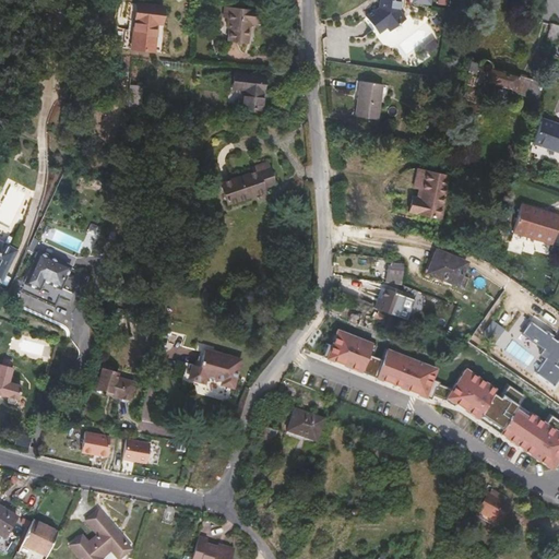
[(399,10),(399,0),(380,0),(379,6),(379,7),(376,10),(375,28),(377,32),(387,25),(390,30),(404,19),(399,10)]
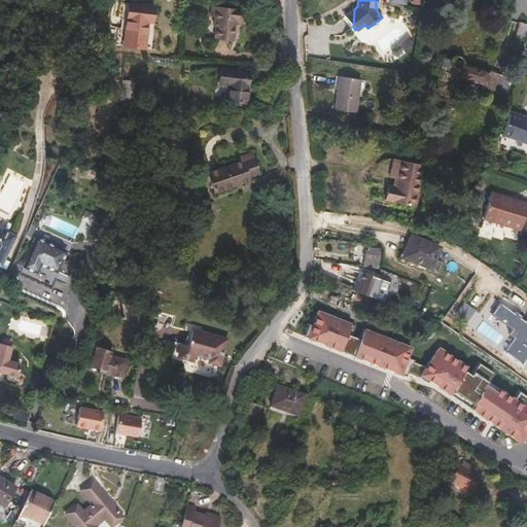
[(153,24),(155,4),(128,1),(121,44),(146,47),(149,23),(153,24)]
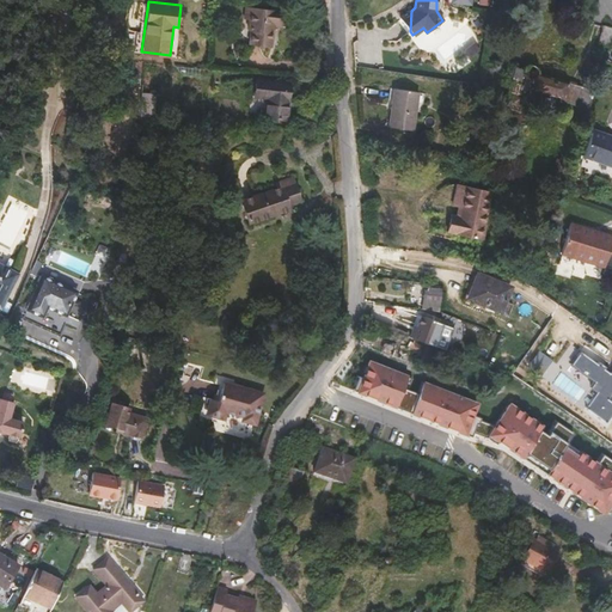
[(270,47),(274,20),(276,22),(277,10),(251,6),(249,30),(251,31),(249,44),(270,47)]
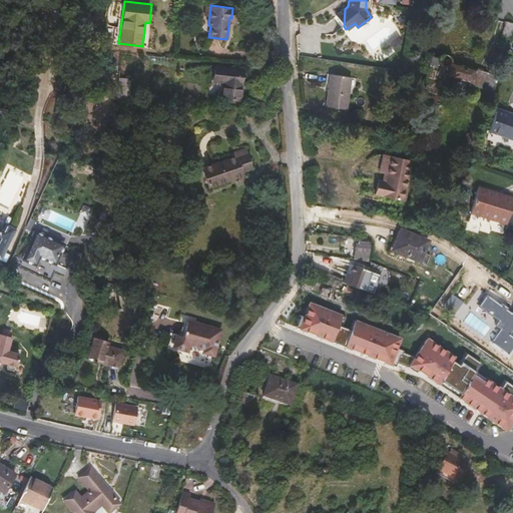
[(344,26),(345,9),(344,9),(343,8),(335,15),(344,26)]
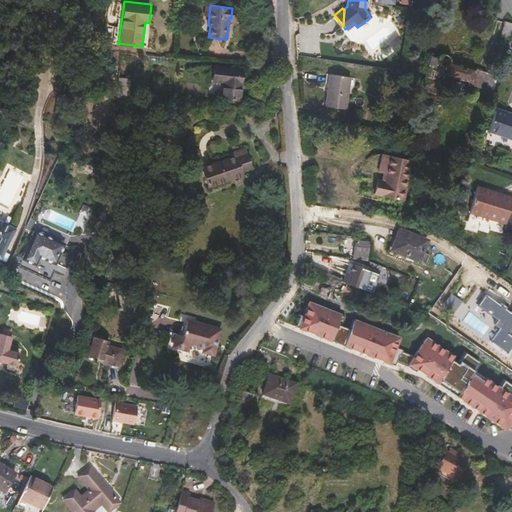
[(500,37),(510,40),(511,34),(511,24),(505,22),(500,37)]
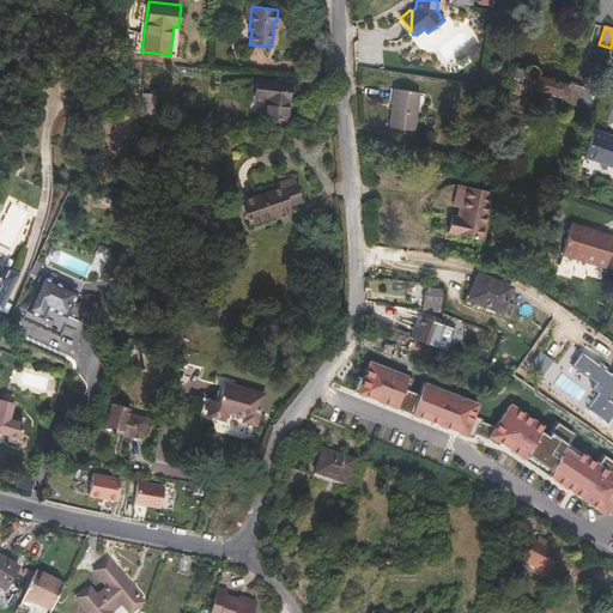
[(523,113),(530,90),(566,99),(565,102),(592,110),(598,91),(540,74),(540,71),(538,67),(535,65),(532,65),(528,67),(525,70),(516,67),(503,107),(523,113)]
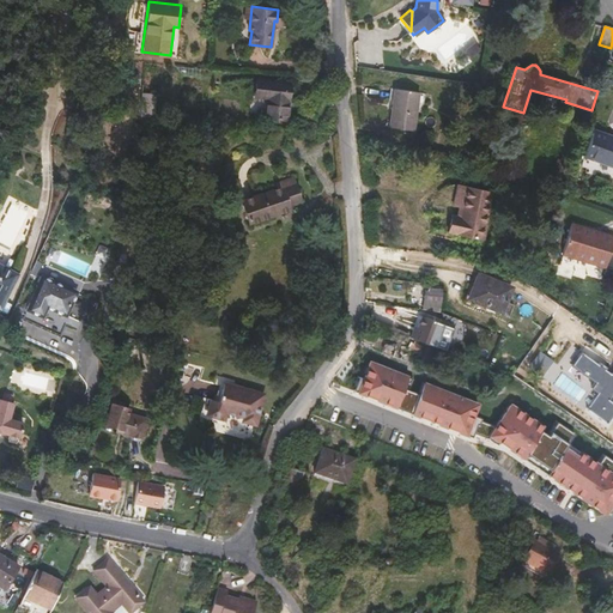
[(287,121),(291,80),(255,78),(253,98),(265,99),(263,119),(287,121)]
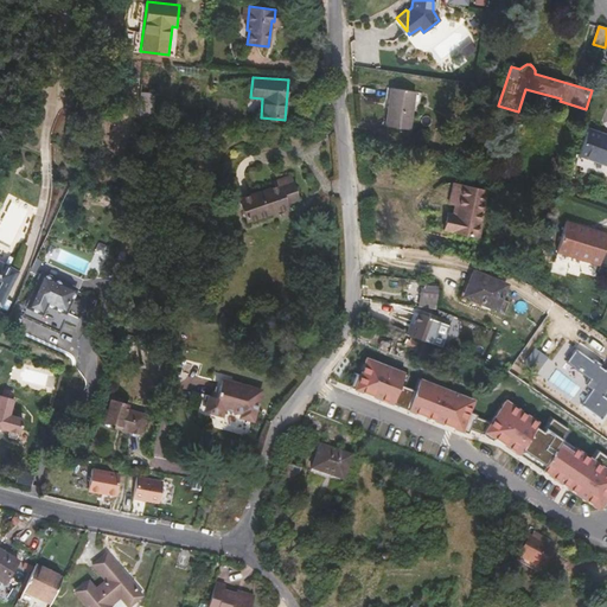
[(385,126),(409,129),(415,91),(391,88),(385,126)]
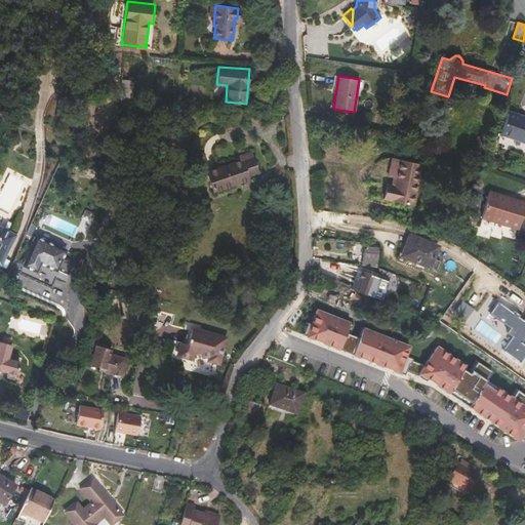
[(132,101),(133,80),(121,79),(120,99),(132,101)]
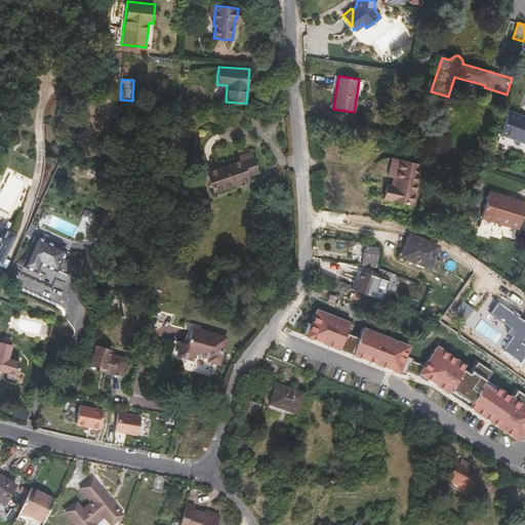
[(524,117),(509,111),(500,133),(524,143),(524,117)]
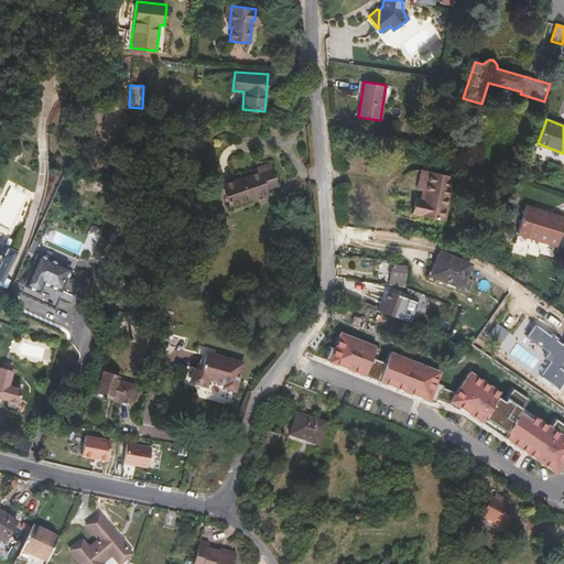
[(433,134),(424,132),(423,140),(432,141),(433,134)]
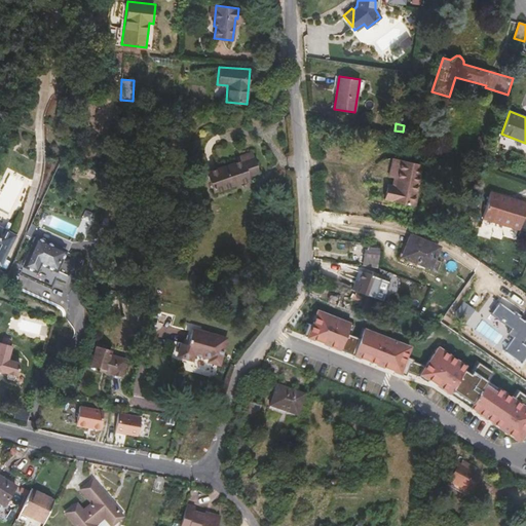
[(258,173),(252,152),(237,157),(238,161),(208,172),(214,191),(249,180),(248,177),(258,173)]
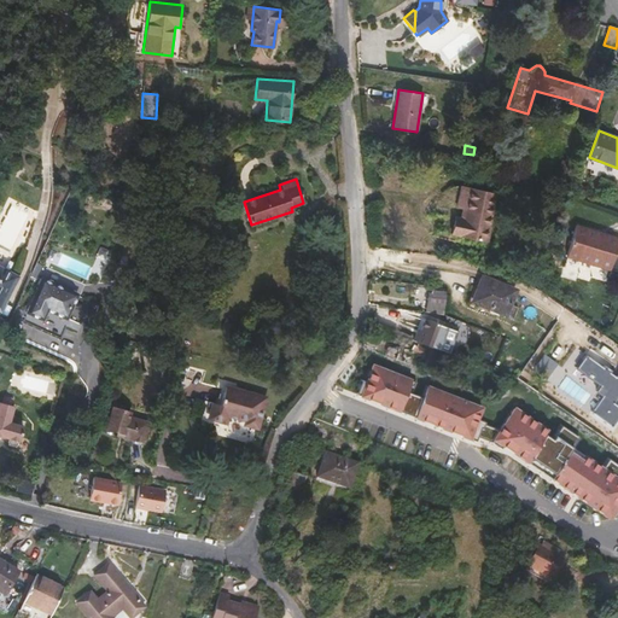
[(458,207),(466,209),(471,188),(462,186),(458,207)]
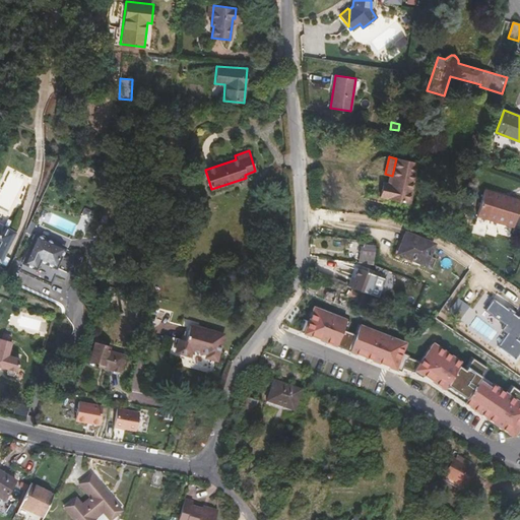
[(408,203),(417,164),(396,158),(392,176),(390,185),(383,183),(379,197),(408,203)]
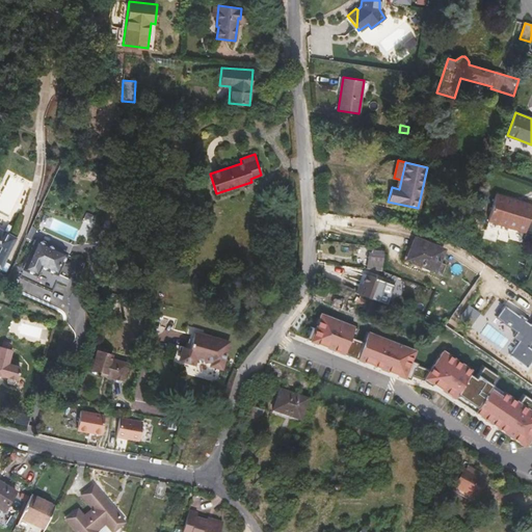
[(496,194),(487,221),(527,234),(531,215),(531,205),(523,203),(522,205),(513,203),(514,200),(496,194)]
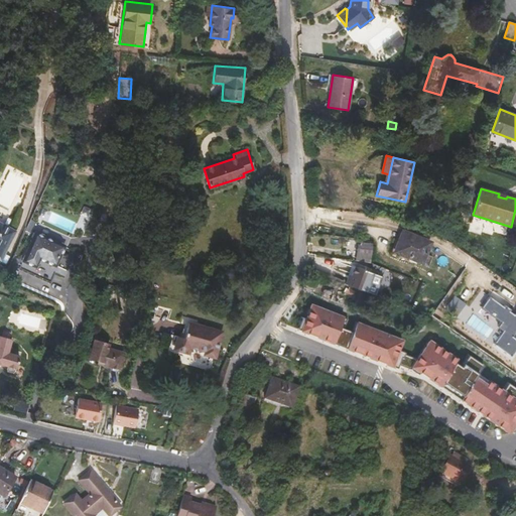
[(0,259),(15,231),(0,222),(0,259)]
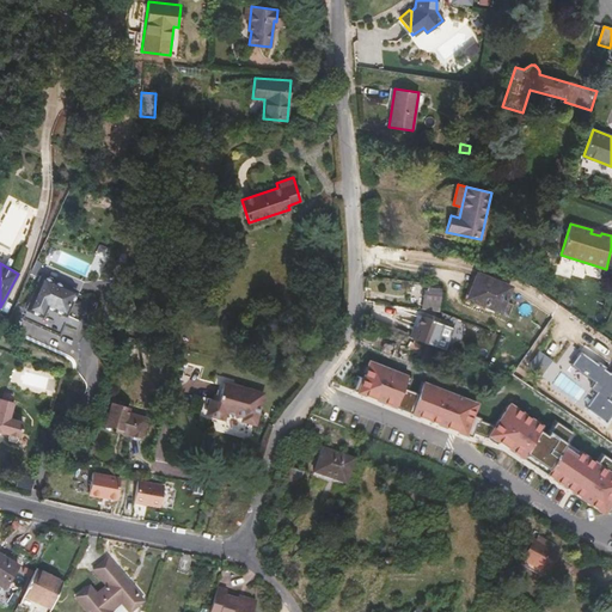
[(67,318),(79,291),(41,273),(24,310),(43,318),(47,308),(67,318)]
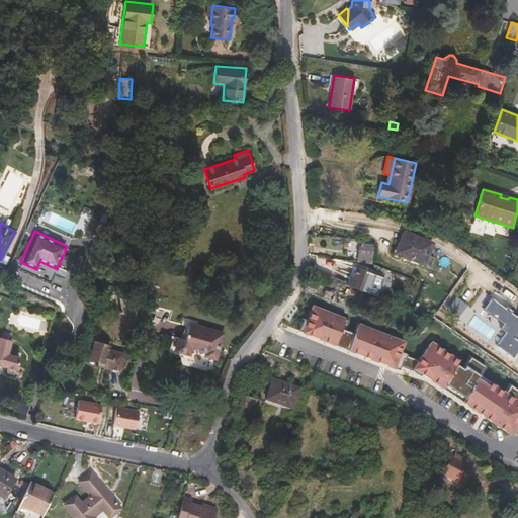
[(423,263),(431,243),(405,233),(397,252),(423,263)]
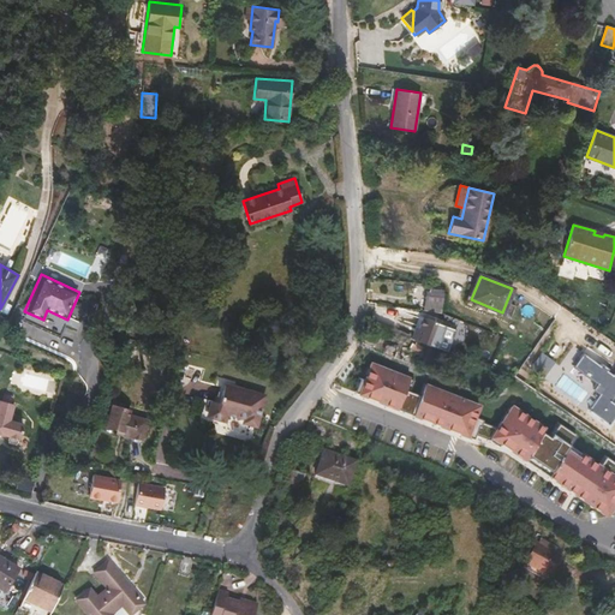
[(441,309),(445,293),(427,291),(425,306),(441,309)]
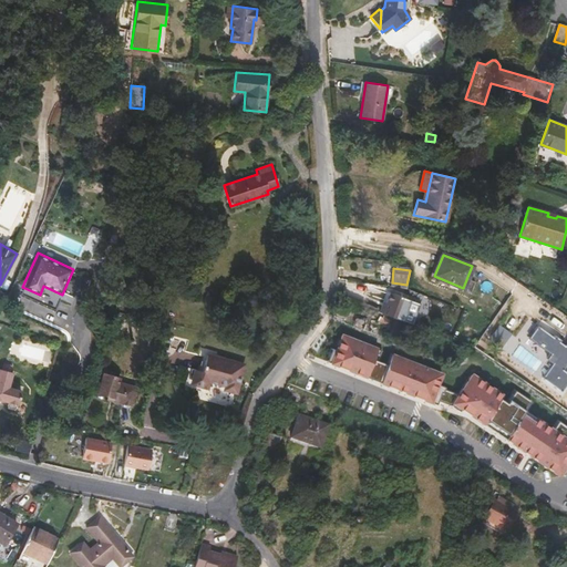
[(400,320),(408,299),(390,292),(384,307),(381,306),(379,312),(400,320)]
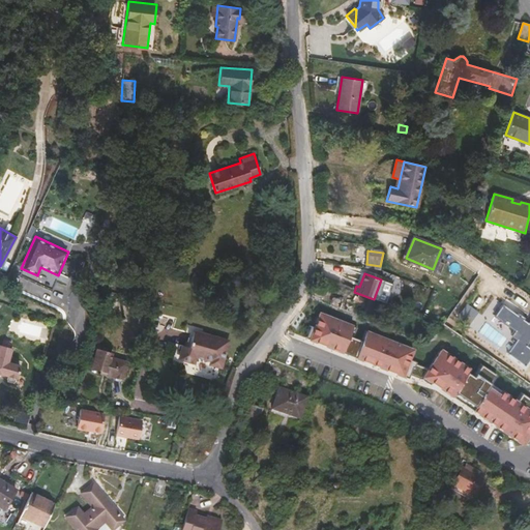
[(341,300),(332,296),(329,304),(340,308),(340,306),(343,300),(341,300)]
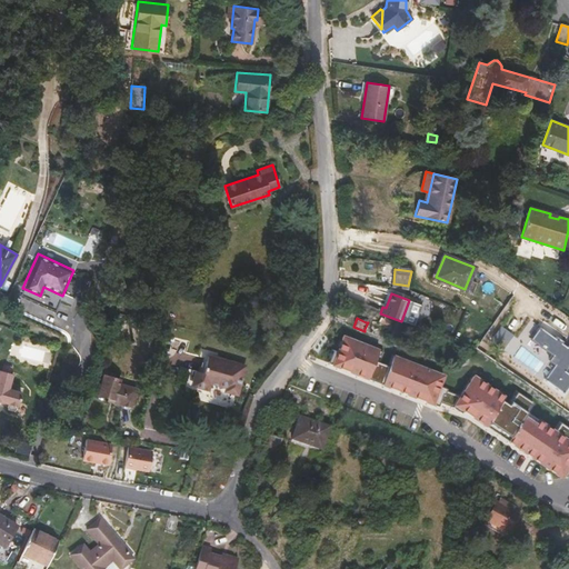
[(367,319),(366,322),(368,322),(390,331),(399,335),(400,330),(370,318),(367,319)]
